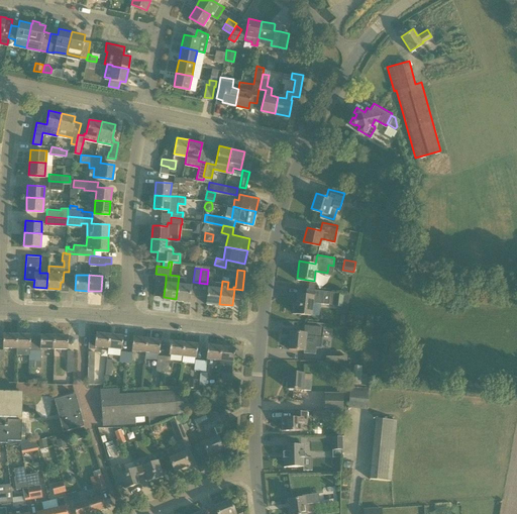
[(189,300),(191,284),(185,283),(186,277),(179,276),(176,299),(189,300)]
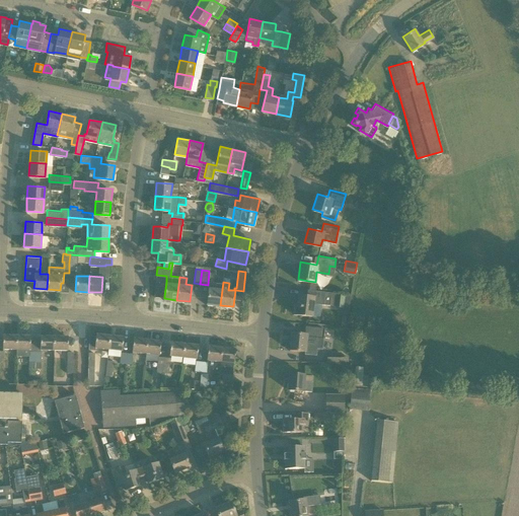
[(207,303),(220,305),(223,282),(216,282),(215,288),(209,287),(207,303)]
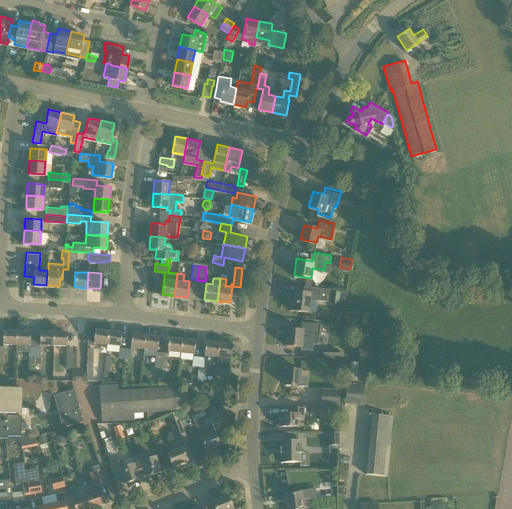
[(289,308),(308,311),(309,298),(329,300),(339,301),(340,289),(326,288),(326,287),(304,284),(304,291),(295,290),(294,300),(290,299),(289,308)]
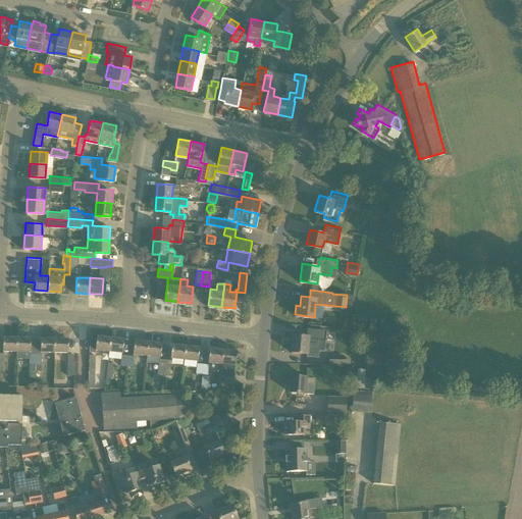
[(292,351),(305,352),(305,351),(309,352),(309,344),(315,344),(324,345),(324,342),(324,338),(325,328),(308,326),(307,334),(293,333),(292,351)]
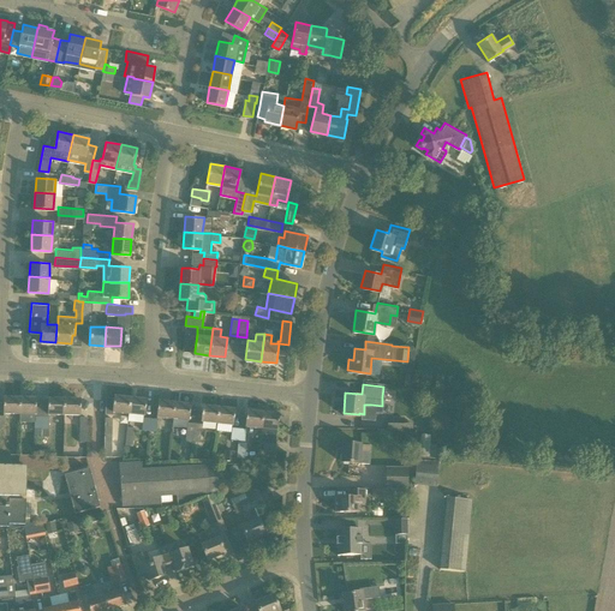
[(129,412),(130,396),(114,394),(114,396),(106,395),(105,412),(113,413),(113,409),(129,412)]
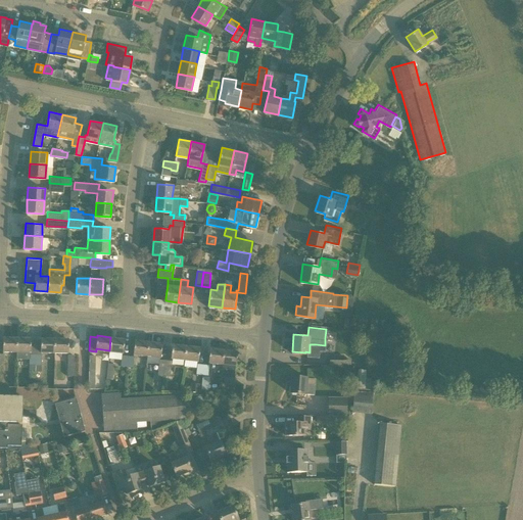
[(3,350),(16,350),(16,337),(3,336),(3,350)]
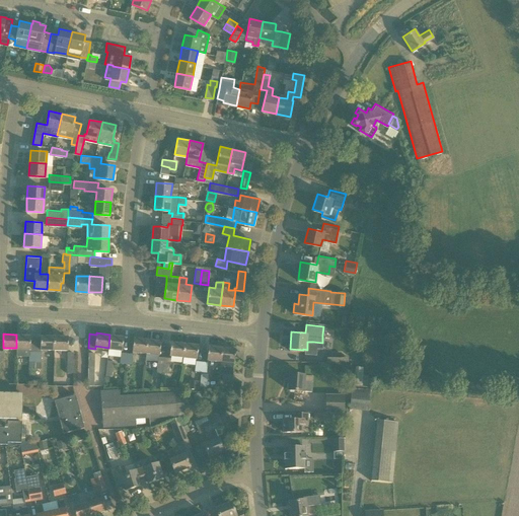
[(30,335),(16,335),(16,348),(30,349),(30,335)]
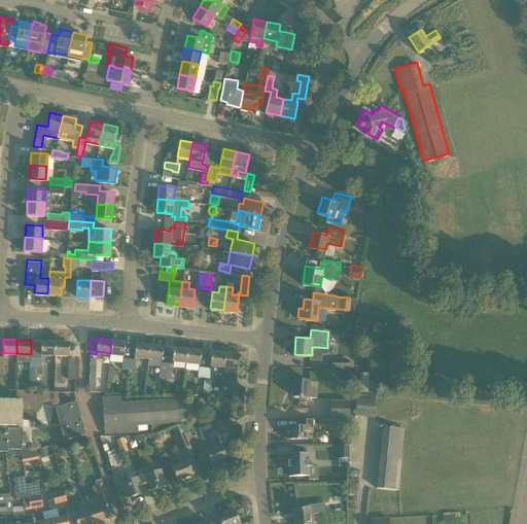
[(55,354),(56,340),(41,340),(41,354),(55,354)]
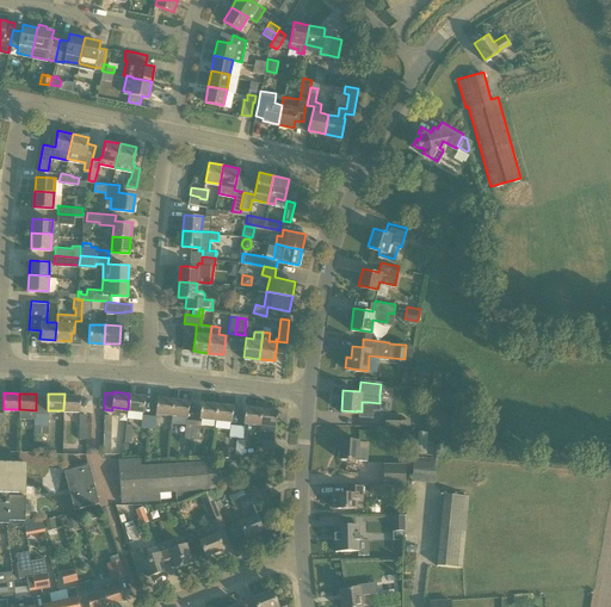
[(65,394),(63,410),(80,410),(80,395),(65,394)]
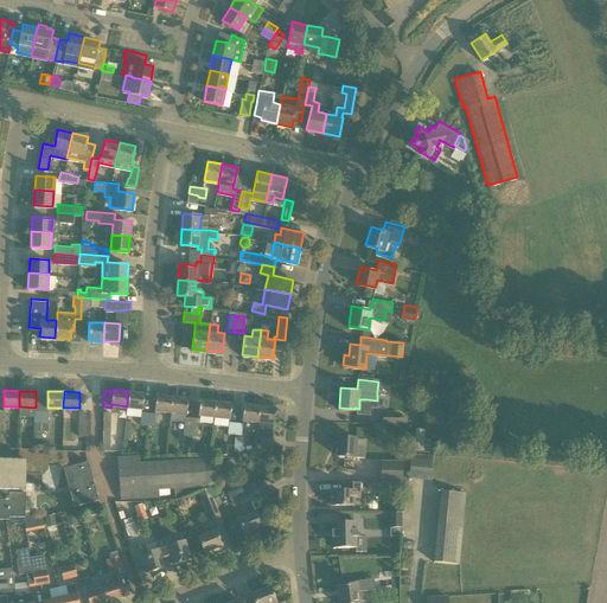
[(145,392),(128,391),(127,406),(142,408),(145,392)]
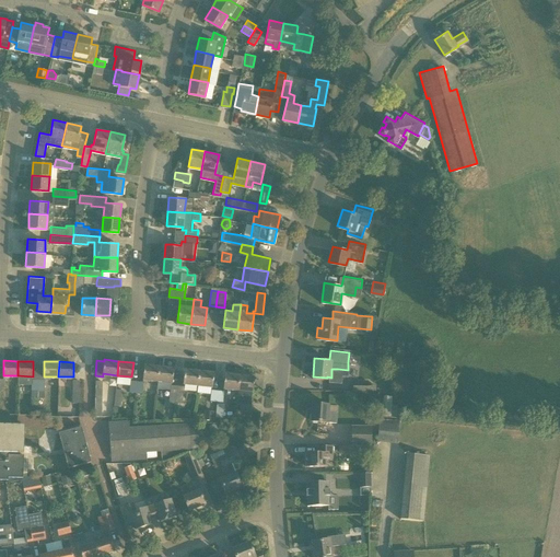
[(158,380),(159,366),(144,363),(142,378),(158,380)]
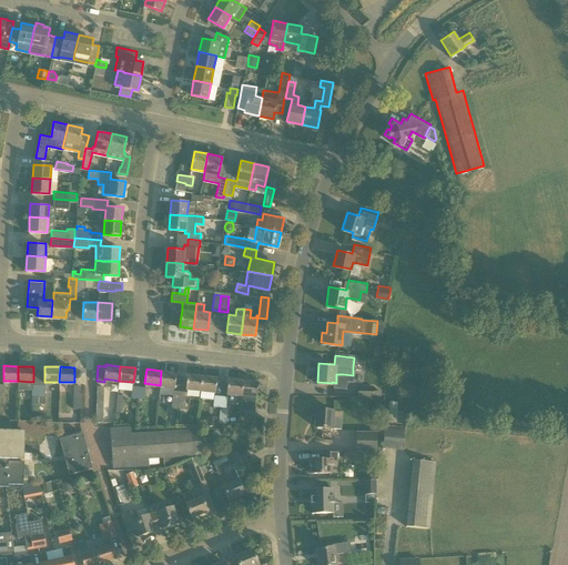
[(161,371),(160,385),(174,386),(176,372),(161,371)]
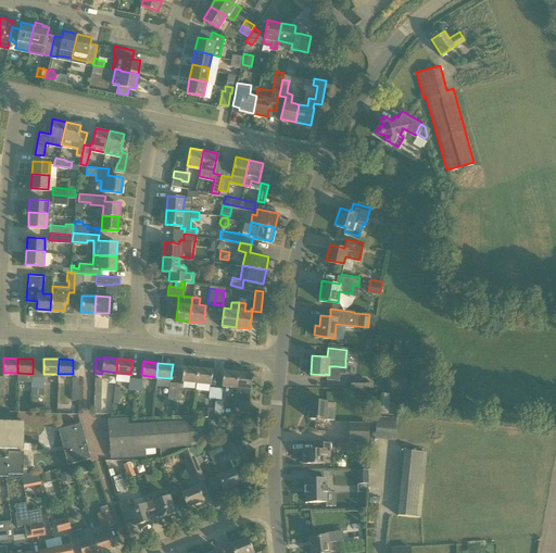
[(184,365),(181,379),(197,381),(198,367),(184,365)]
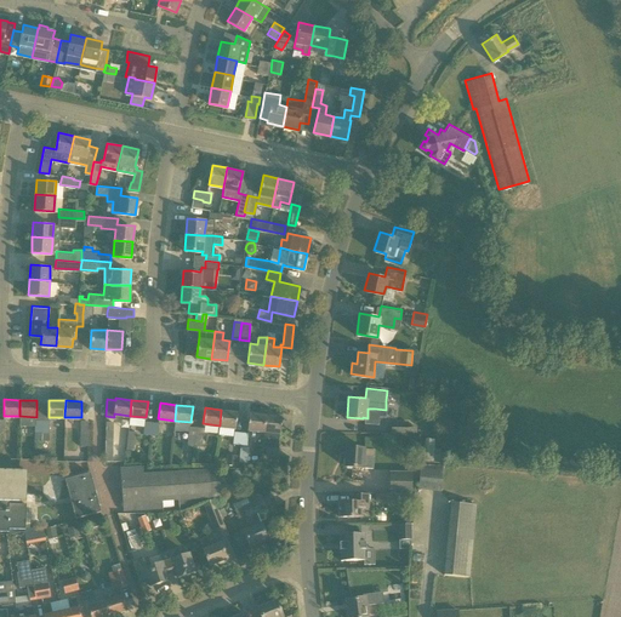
[(237,411),(221,410),(220,426),(235,427),(237,411)]
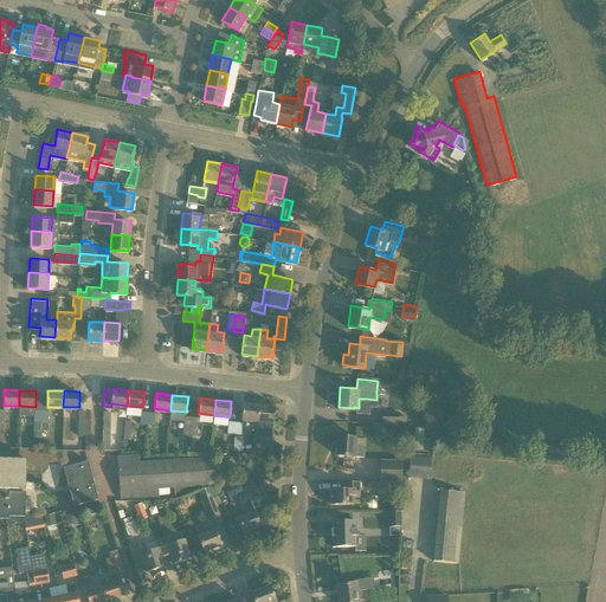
[(257,420),(259,405),(243,402),(242,419),(257,420)]
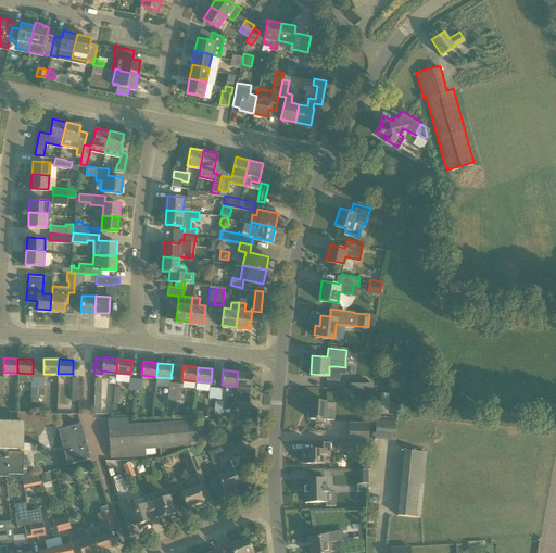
[(238,372),(236,386),(251,387),(252,373),(238,372)]
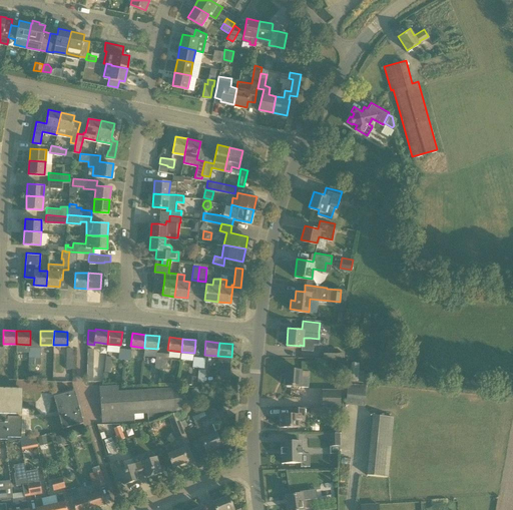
[(324,356),(339,356),(339,355),(339,350),(339,348),(324,348),(324,356)]
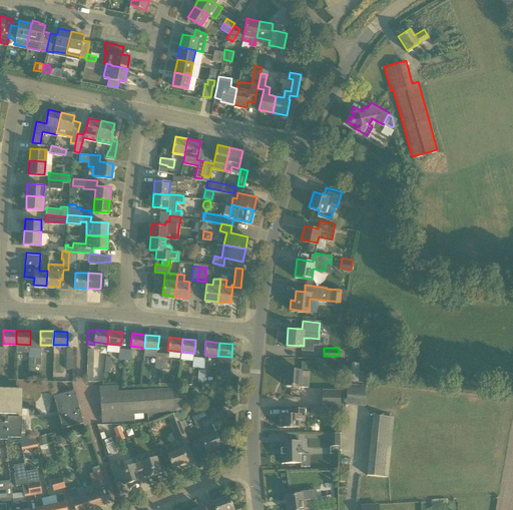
[(351,361),(350,379),(363,380),(364,370),(358,369),(359,362),(351,361)]
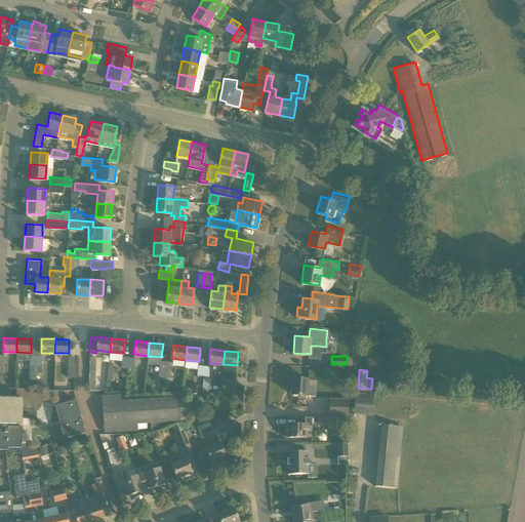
[(209,389),(210,377),(202,376),(201,389),(202,389),(209,389)]
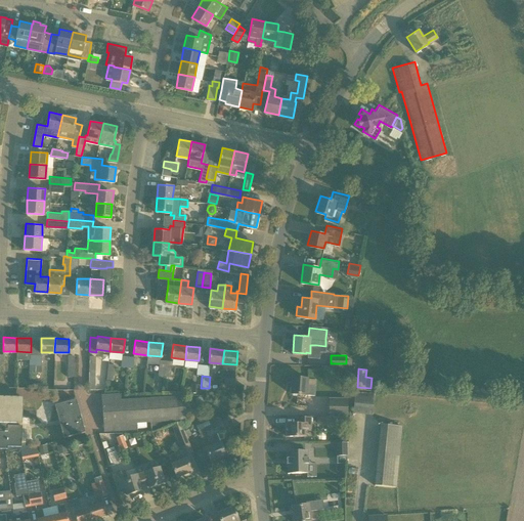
[(314,394),(316,378),(292,376),(291,392),(314,394)]
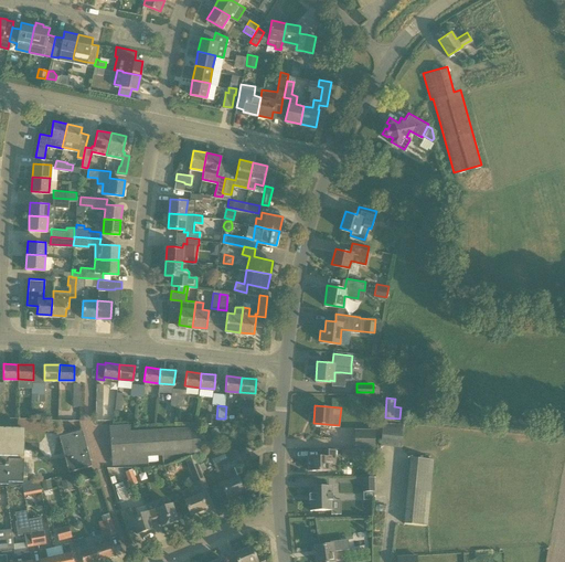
[(206,412),(205,421),(214,423),(216,413),(206,412)]
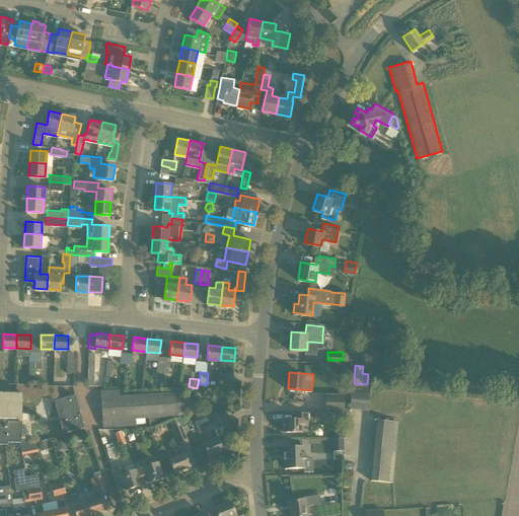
[(135,417),(144,416),(146,416),(149,416),(149,425),(169,418),(169,414),(176,414),(178,414),(182,413),(184,413),(184,412),(183,399),(182,389),(176,390),(174,390),(137,393),(120,394),(119,387),(100,389),(103,426),(136,423),(135,417)]
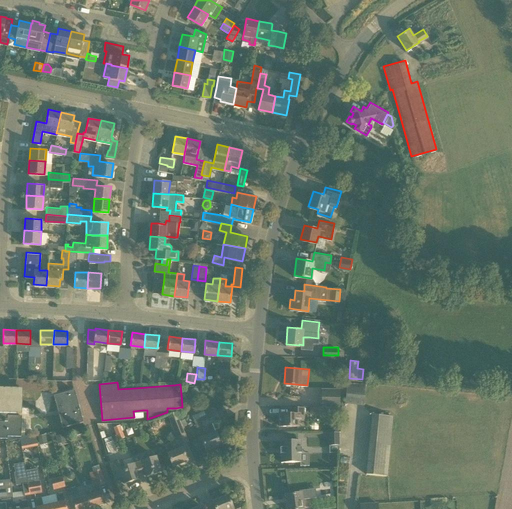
[(363,403),(365,383),(358,382),(356,402),(363,403)]
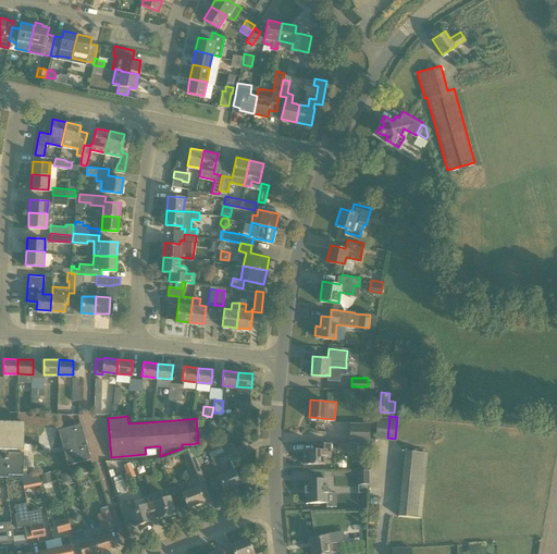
[(0,475),(8,476),(8,472),(23,472),(23,451),(8,451),(8,447),(23,448),(24,420),(0,419),(0,475)]
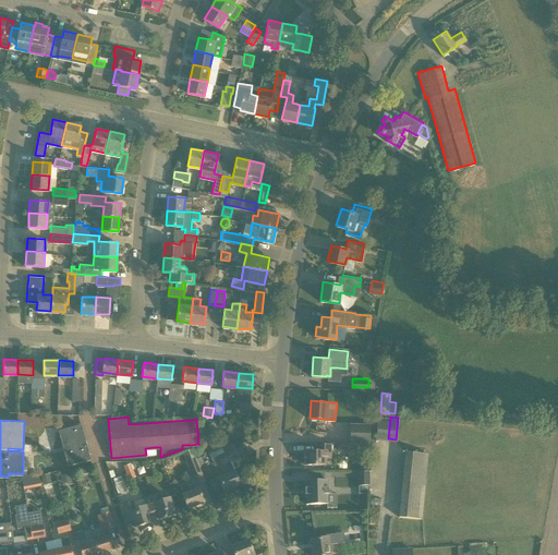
[(84,439),(85,438),(81,423),(59,430),(62,445),(63,445),(64,448),(63,449),(68,465),(91,458),(86,443),(85,443),(84,439)]
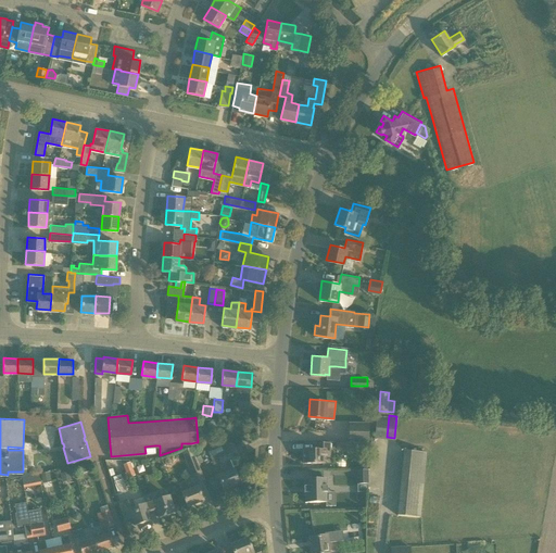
[(349,440),(365,440),(371,440),(371,422),(349,422),(349,440)]
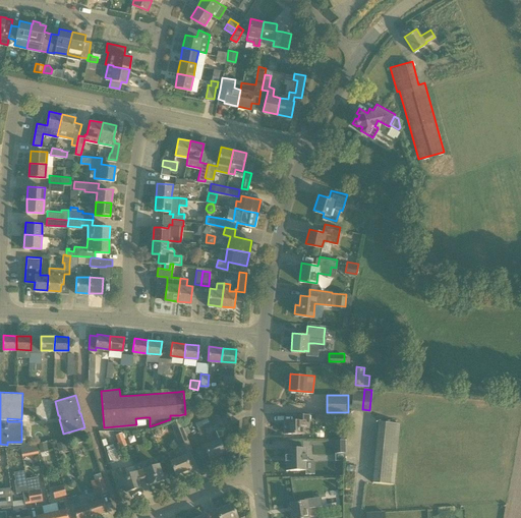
[(309,426),(309,413),(296,412),(296,419),(285,419),(285,432),(303,432),(303,426),(309,426)]
